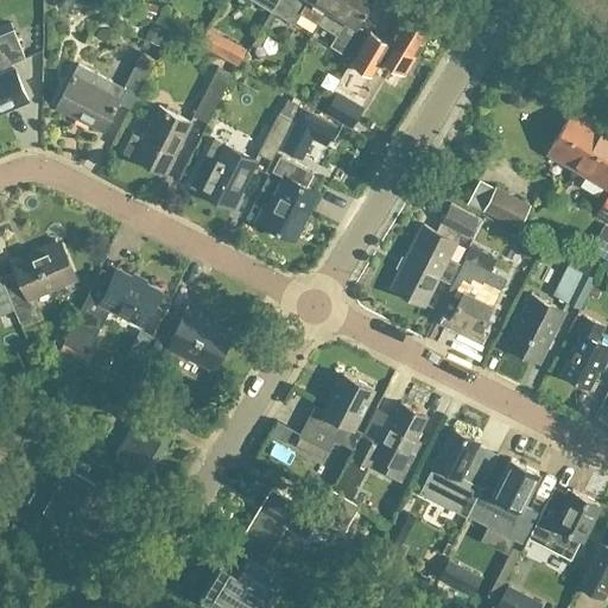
[(248,0),(270,13),(278,0),(248,0)]
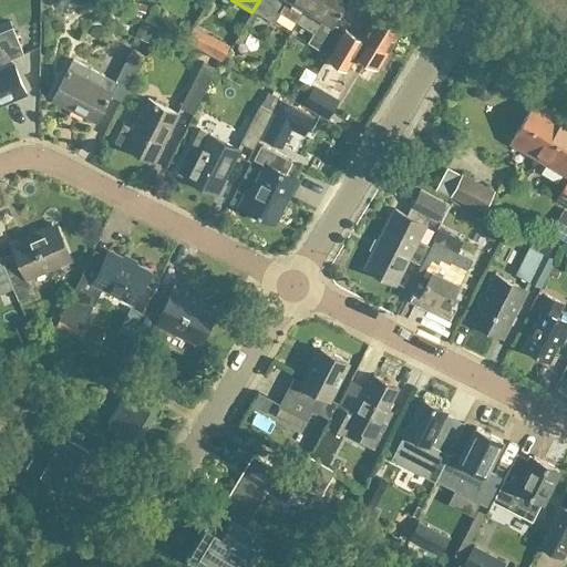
[(297,23),(310,0),(259,0),(251,12),(272,24),(279,12),(297,23)]
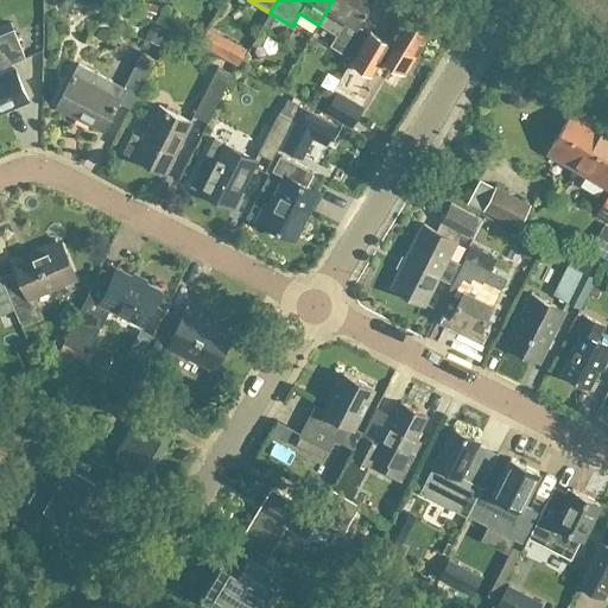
[(372,0),(333,0),(318,25),(336,36),(329,48),(352,62),(367,35),(356,27),(372,0)]
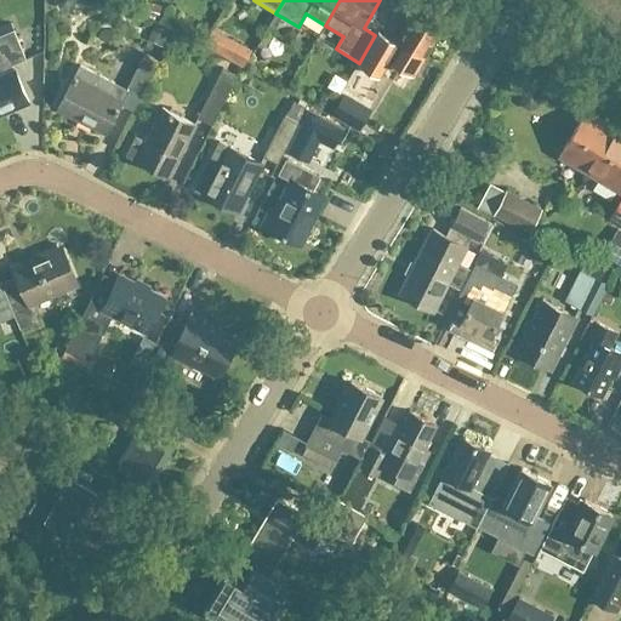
[(377,33),(359,66),(381,79),(391,63),(416,78),(427,58),(423,56),(444,23),(416,7),(396,41),(399,43),(398,45),(377,33)]
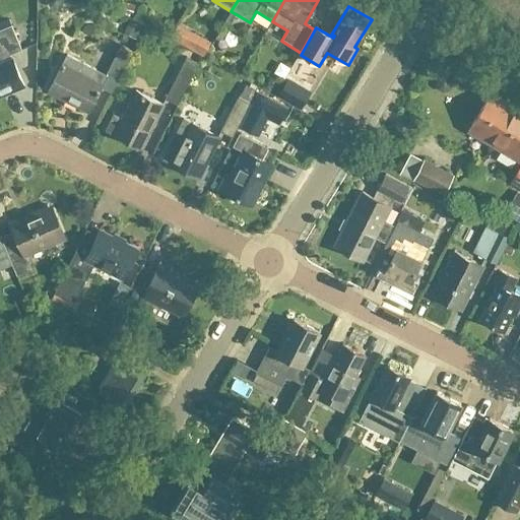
[(9,54),(19,49),(9,25),(0,28),(0,94),(22,85),(9,54)]
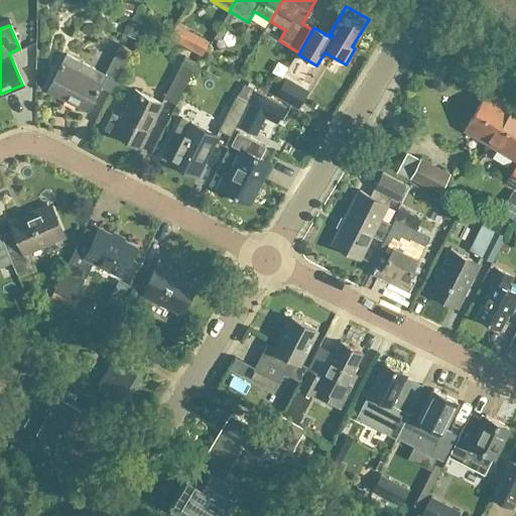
[(202,58),(209,45),(192,36),(185,49),(202,58)]
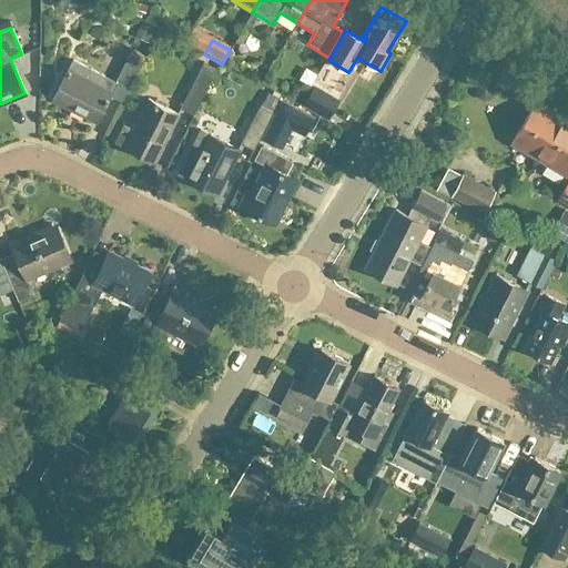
[(130,54),(115,82),(128,88),(142,61),(130,54)]
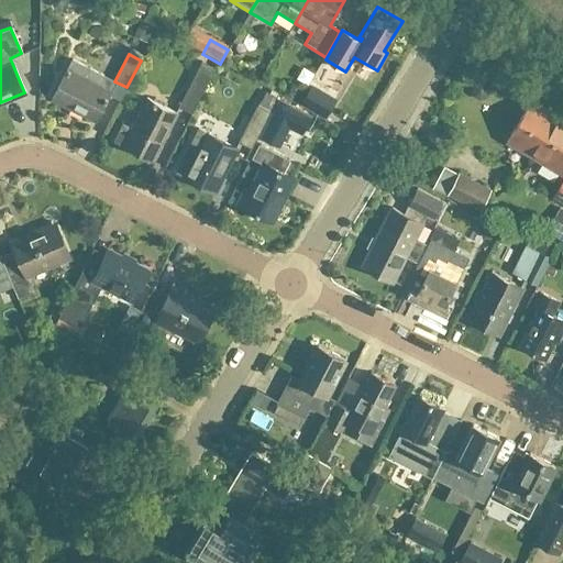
[(109,92),(97,86),(102,76),(72,59),(51,99),(94,122),(109,92)]
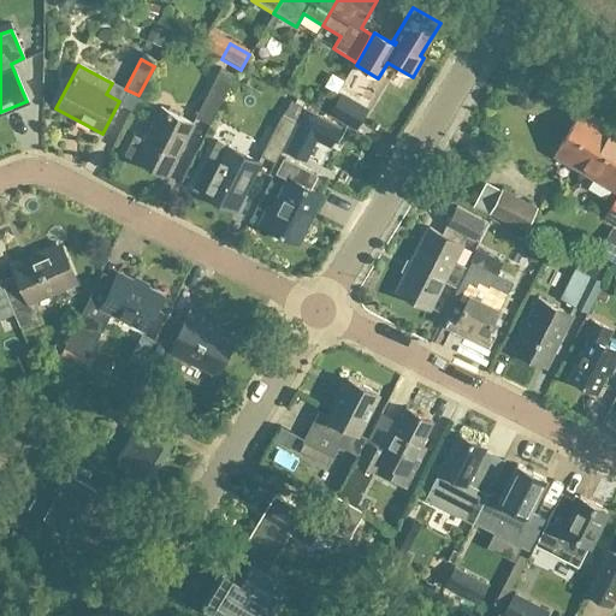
[(194,118),(195,119),(207,125),(227,84),(214,77),(194,118)]
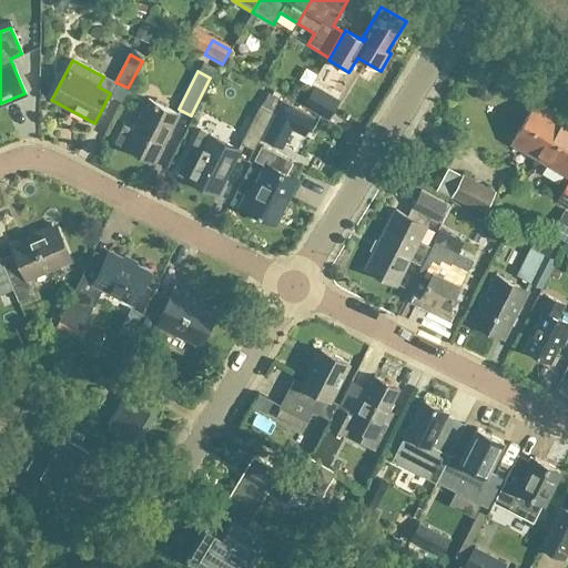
[(314,90),(304,108),(328,122),(338,104),(314,90)]
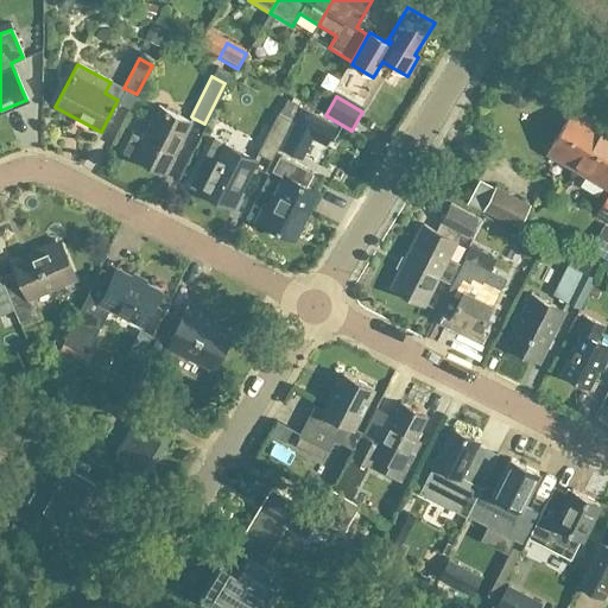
[(164,175),(189,124),(158,108),(141,141),(132,137),(124,153),(164,175)]
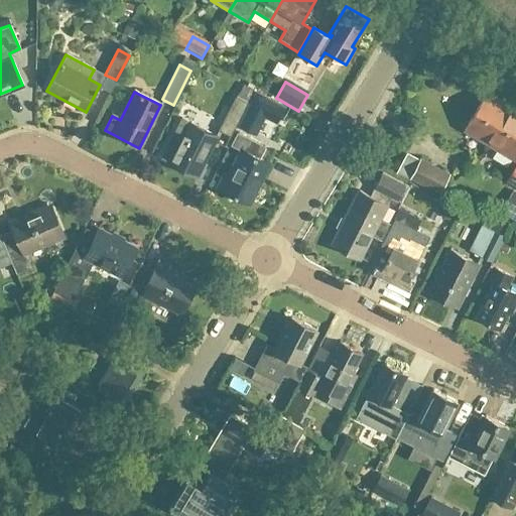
[(246,113),(238,130),(256,139),(265,122),(277,128),(285,110),(255,95),(246,113)]
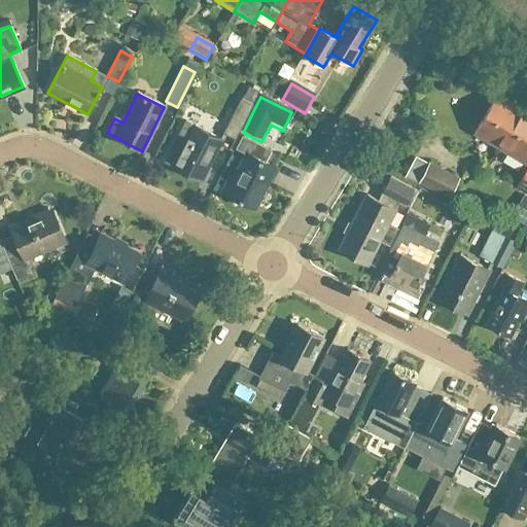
[(476,135),(499,149),(522,111),(498,97),(476,135)]
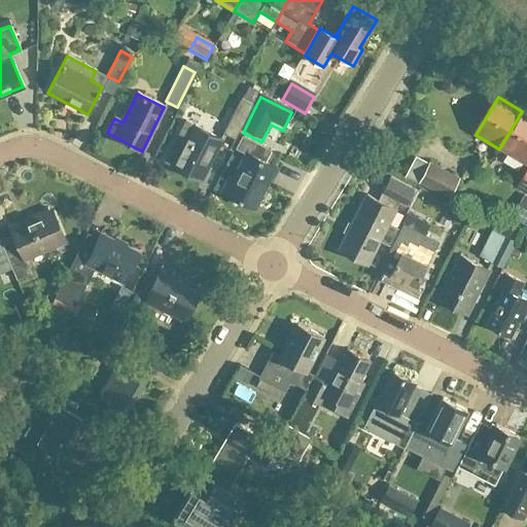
[(240,100),(222,136),(235,142),(253,107),(240,100)]
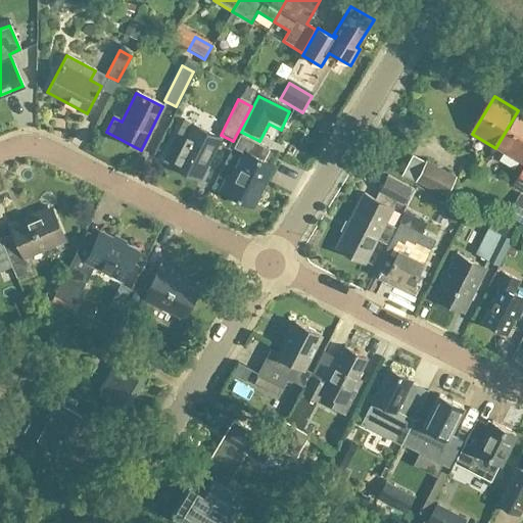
[(522,112),(518,110),(495,148),(520,162),(522,156),(522,112)]
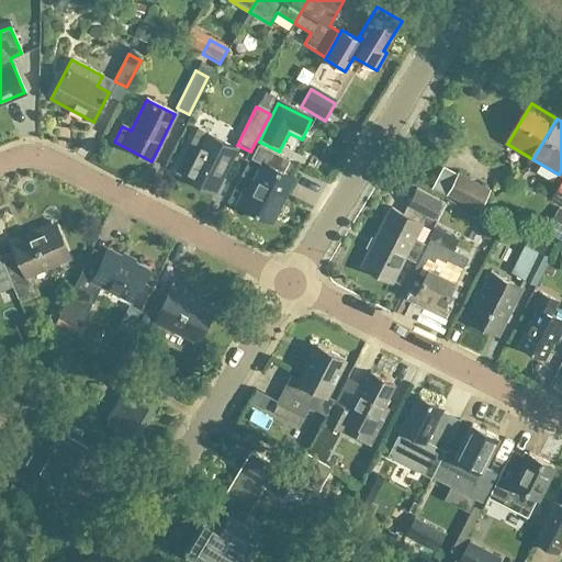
[(197,131),(176,173),(214,192),(235,149),(197,131)]
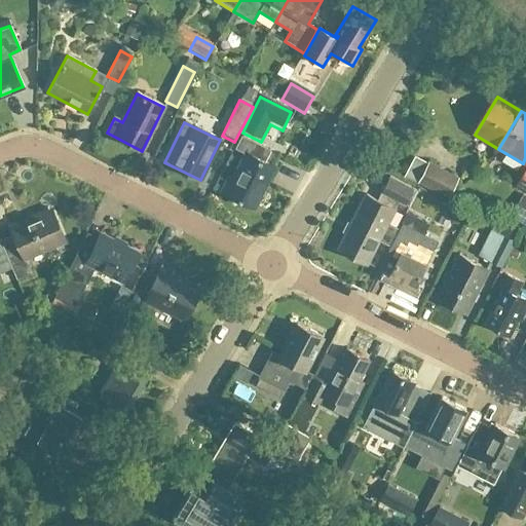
[(253,209),(272,168),(264,163),(270,151),(241,137),(235,149),(245,154),(232,180),(236,182),(229,197),(253,209)]
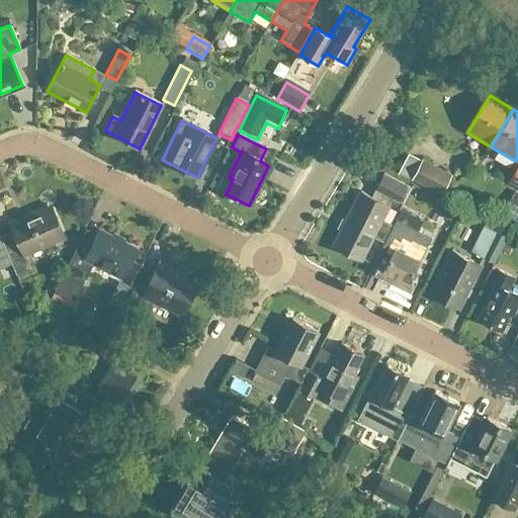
[(440,194),(449,176),(420,161),(411,179),(440,194)]
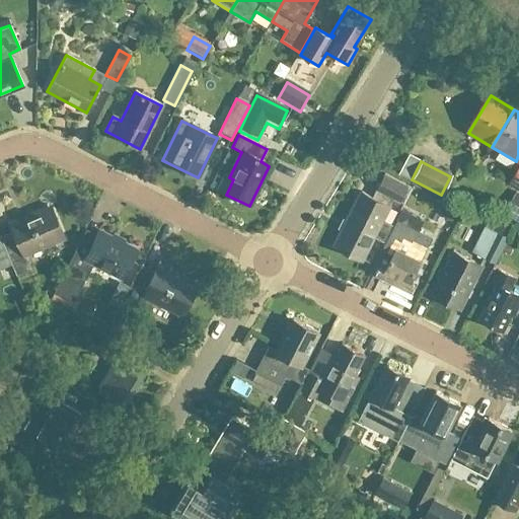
[(518,164),(509,182),(518,188),(518,164)]
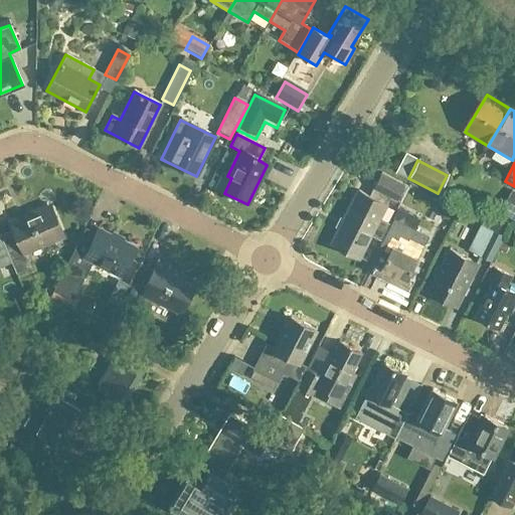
[(388,199),(394,202),(403,186),(379,174),(367,197),(357,192),(330,246),(358,261),(369,237),(379,242),(388,226),(377,220),(388,199)]
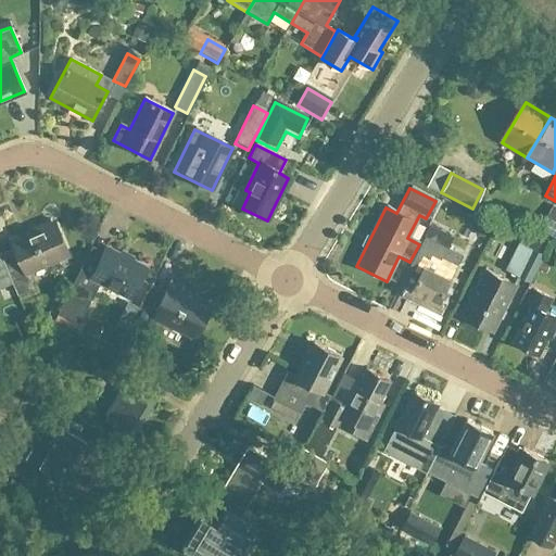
[(555,210),(551,206),(538,230),(555,241),(555,210)]
